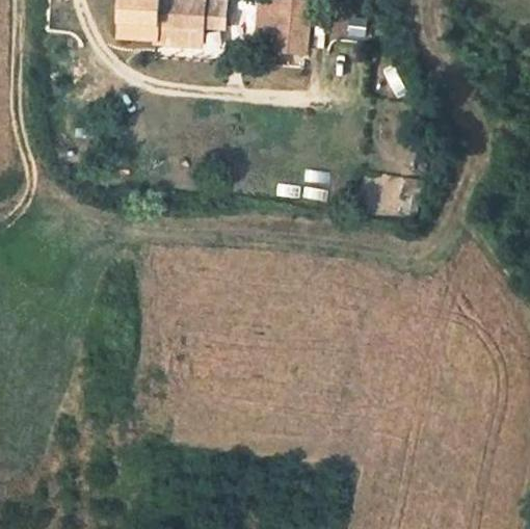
[(120,0),(120,41),(157,42),(157,26),(203,28),(226,30),(228,1),(207,0),(206,0),(120,0)]
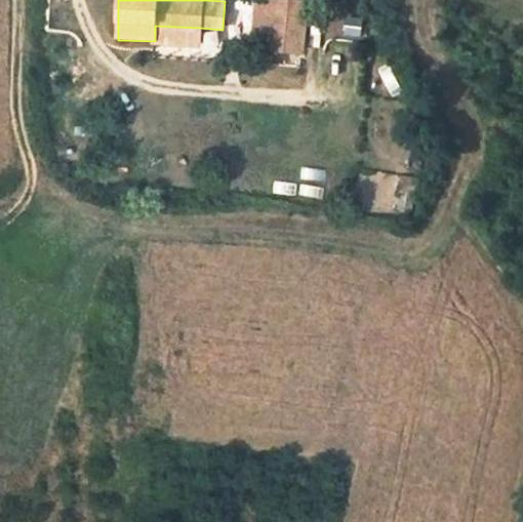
[(279,0),(245,0),(244,48),(277,50),(279,0)]
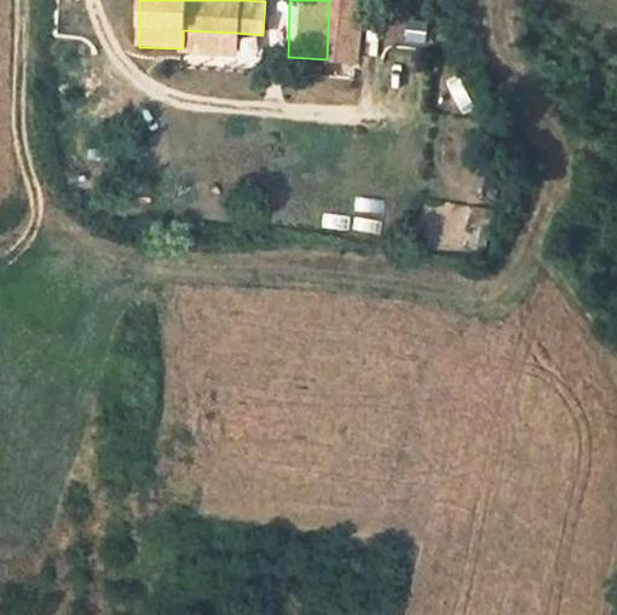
[(403,45),(426,46),(427,23),(405,22),(403,45)]
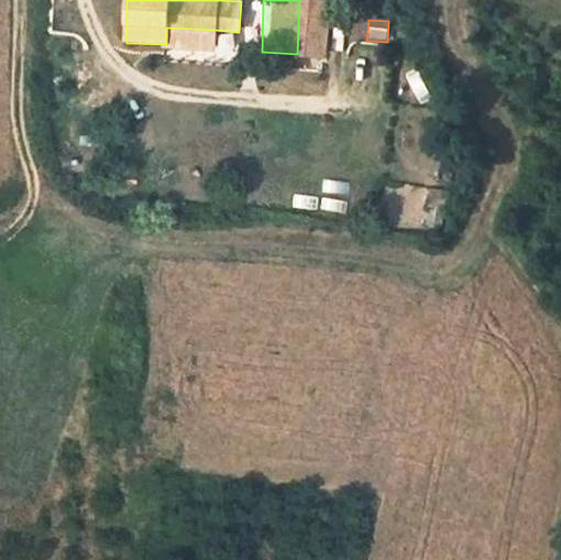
[(215,30),(166,28),(166,44),(213,47),(215,30)]
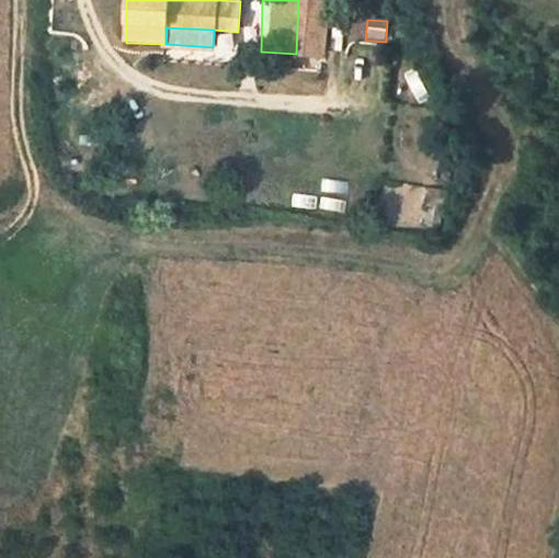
[(444,191),(428,189),(425,205),(442,208),(444,191)]
